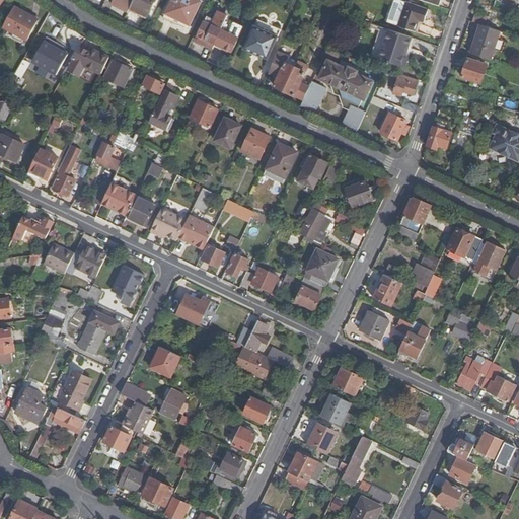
[(115,0),(114,4),(129,12),(132,8),(135,0),(115,0)]
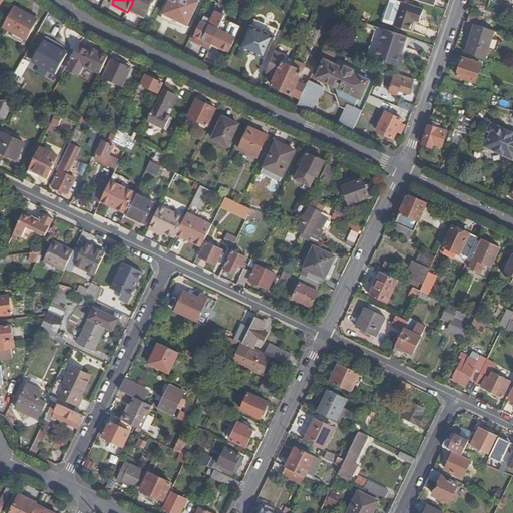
[(133,0),(130,8),(146,16),(153,0),(133,0)]
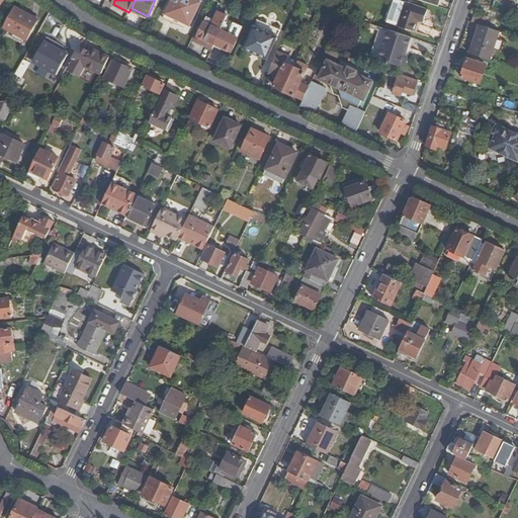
[(175,18),(190,25),(202,2),(198,0),(172,0),(164,18),(173,22),(175,18)]
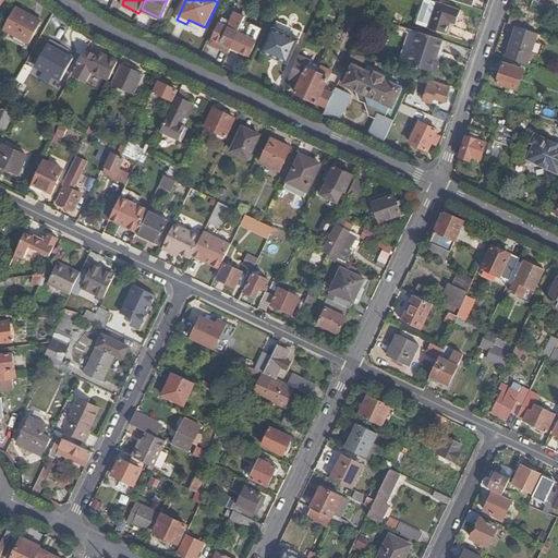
[(459,23),(463,10),(439,2),(431,27),(449,34),(453,22),(459,23)]
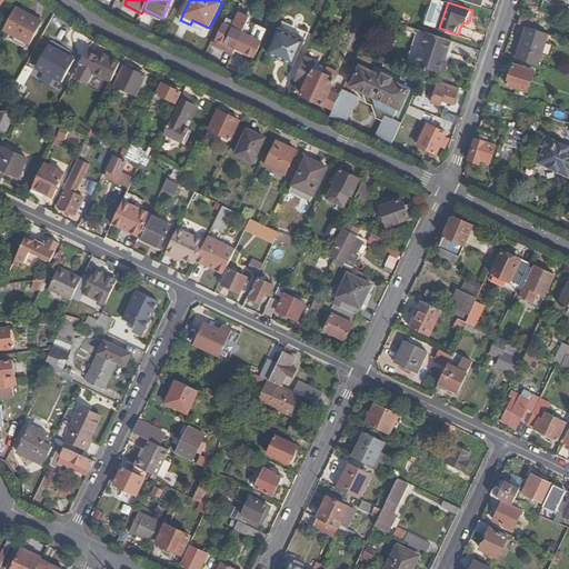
[(225,49),(235,53),(238,47),(243,33),(255,10),(251,8),(248,17),(241,13),(233,29),(226,25),(219,39),(227,43),(225,49)]
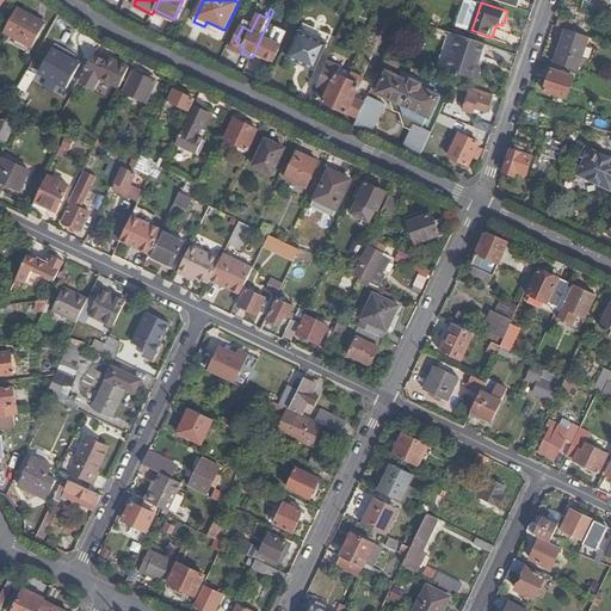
[(32,48),(45,24),(19,11),(6,34),(32,48)]
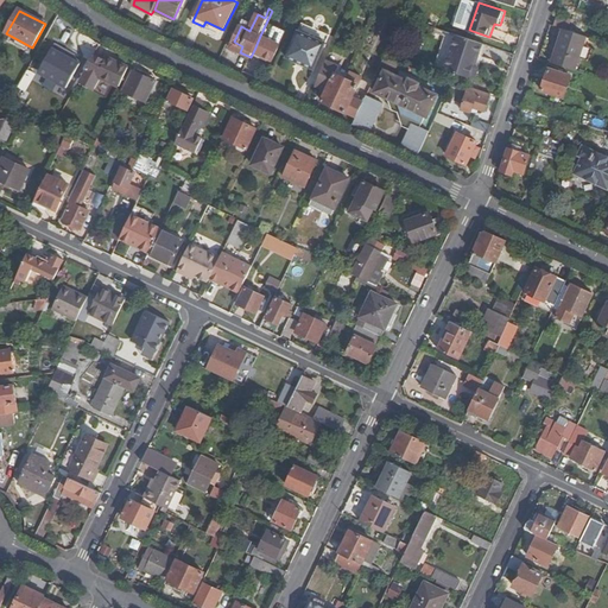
[(558,14),(555,25),(564,29),(569,30),(572,19),(558,14)]
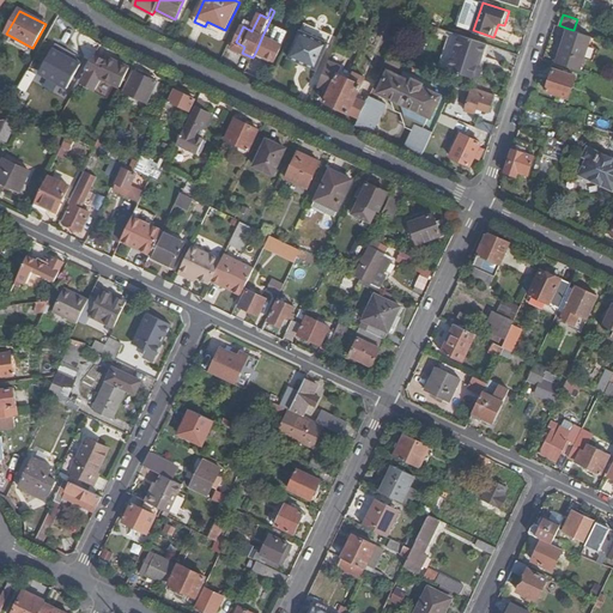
[(269,23),(262,36),(256,50),(275,60),(289,32),(269,23)]
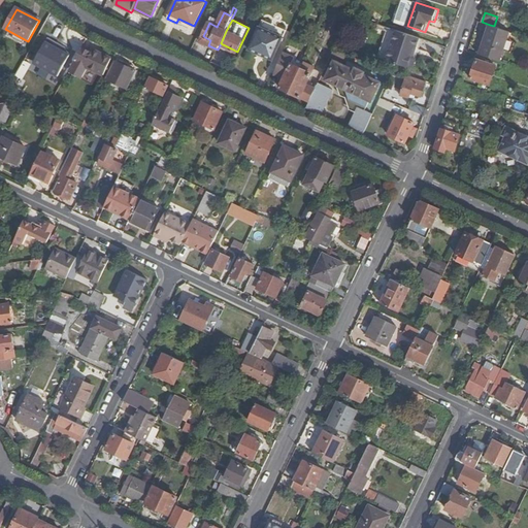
[(490,25),(480,54),(501,61),(510,32),(494,26),(490,25)]
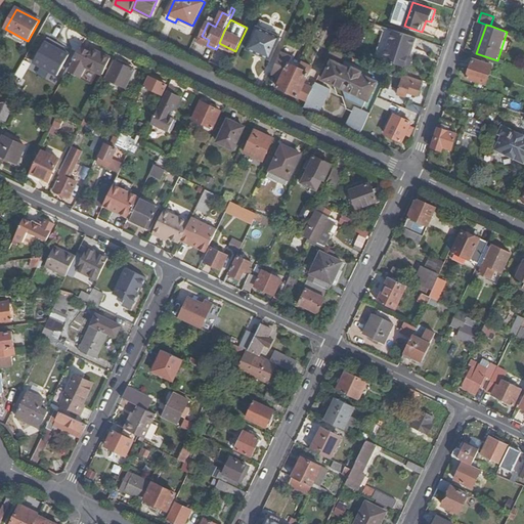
[(272,56),(282,36),(259,26),(249,46),(272,56)]
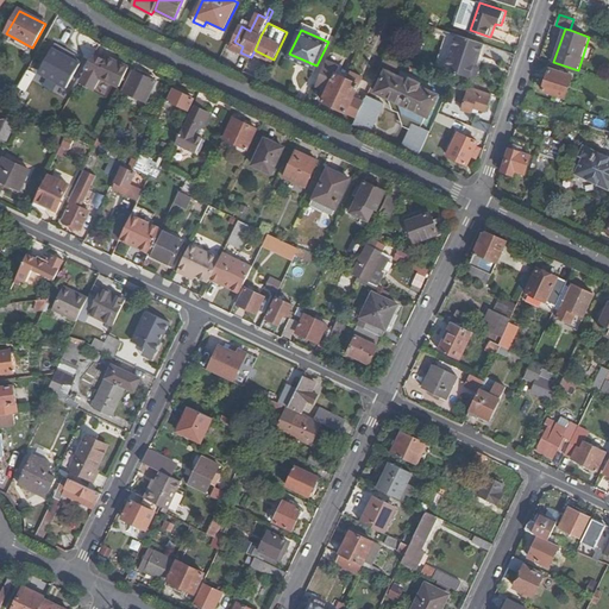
[(478,77),(489,45),(458,35),(446,69),(473,79),(478,77)]
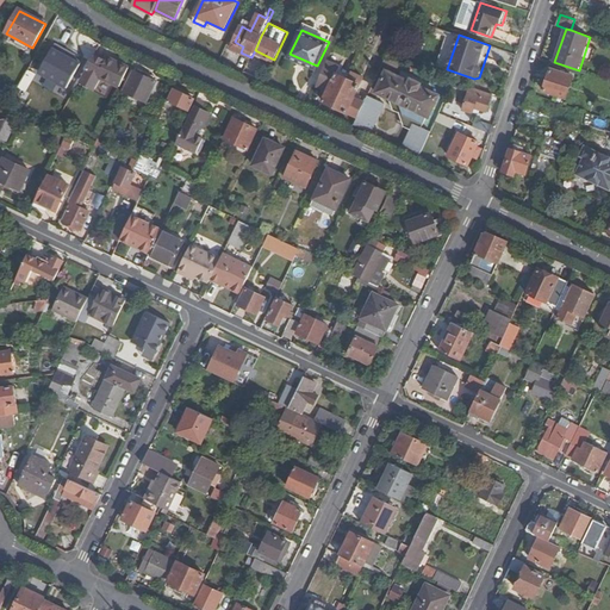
[(68,89),(80,67),(51,51),(39,74),(68,89)]
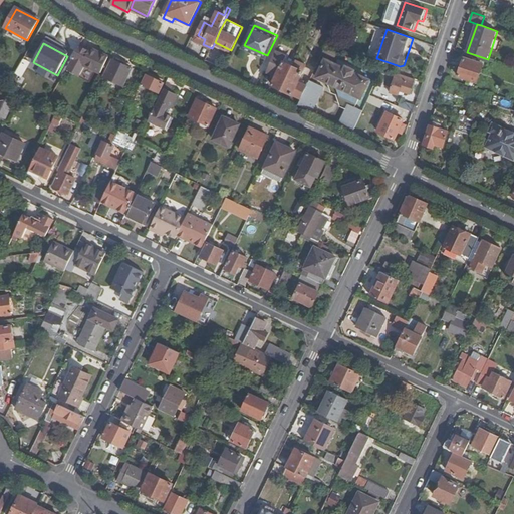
[(90,50),(80,45),(72,59),(101,72),(108,57),(91,48),(90,50)]
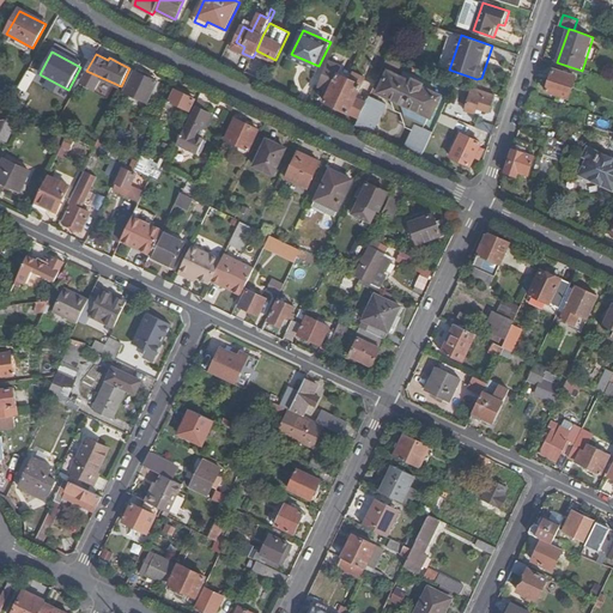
[(316,90),(321,71),(313,68),(308,87),(316,90)]
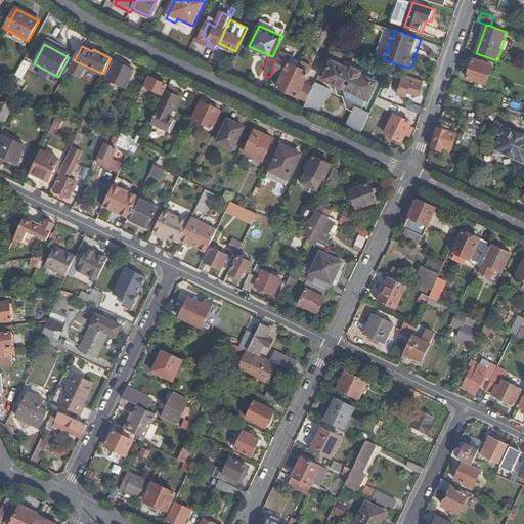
[(278,87),(289,92),(300,68),(279,58),(271,78),(280,83),(278,87)]
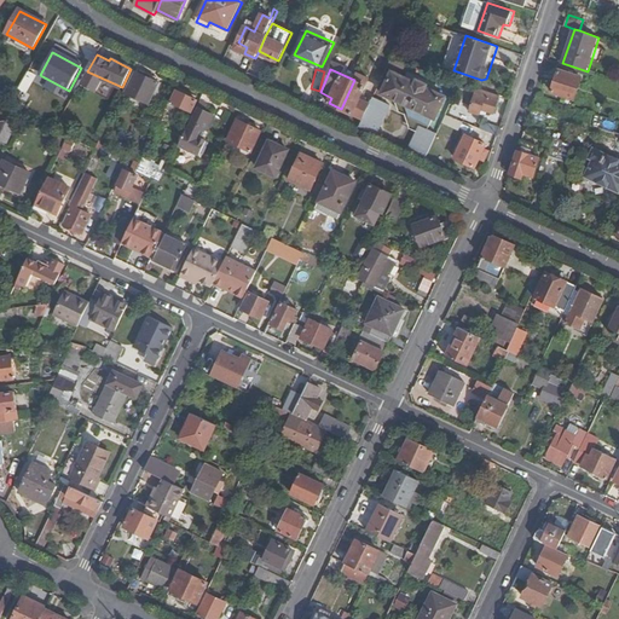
[(573,99),(582,77),(559,70),(553,92),(573,99)]
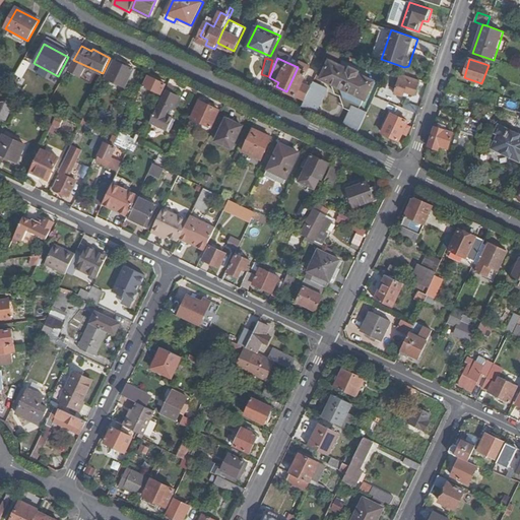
[(125,86),(134,69),(115,60),(107,76),(125,86)]
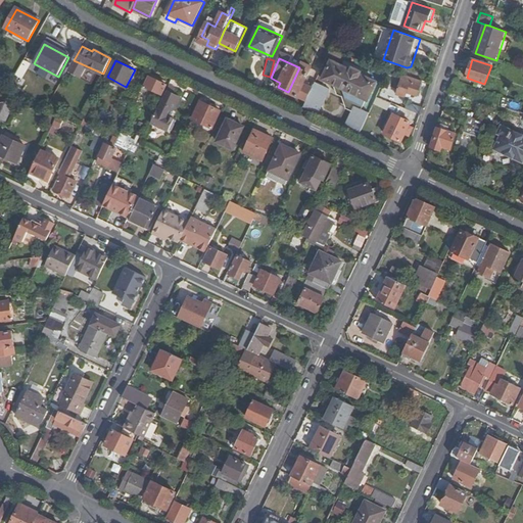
[(288,92),(307,100),(314,88),(304,84),(313,65),(301,60),(299,67),(288,92)]
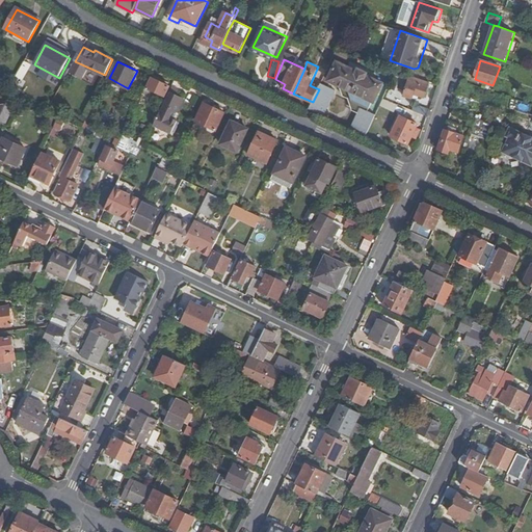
[(24,62),(15,78),(22,81),(30,65),(24,62)]
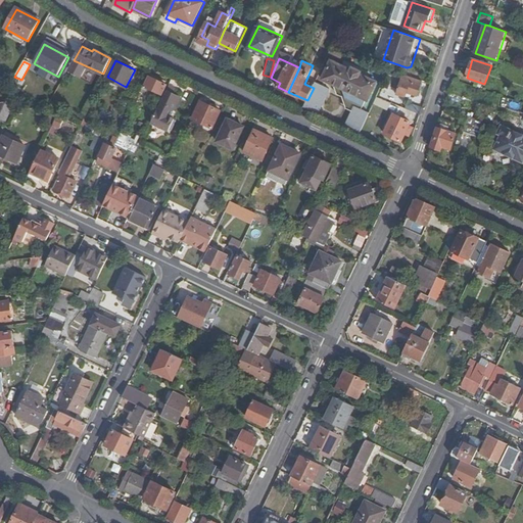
[(345,126),(361,133),(374,103),(369,101),(378,83),(362,75),(363,73),(353,68),(352,70),(332,61),(324,80),(334,85),(337,86),(342,97),(350,101),(346,108),(352,110),(345,126)]
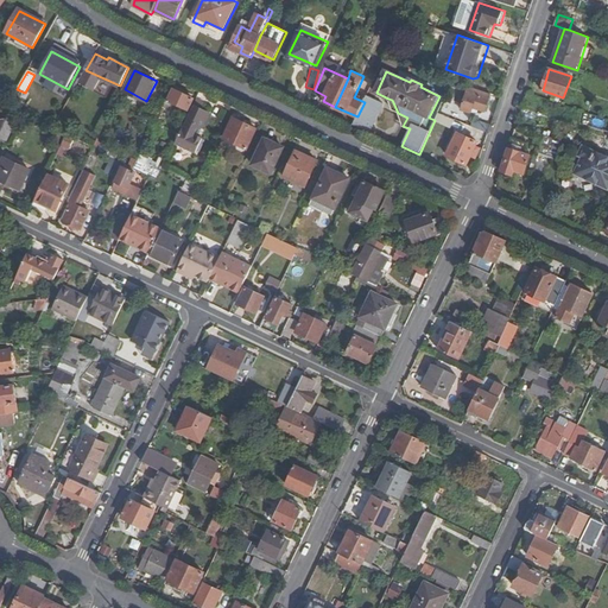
[(442,84),(445,78),(429,74),(428,78),(442,84)]
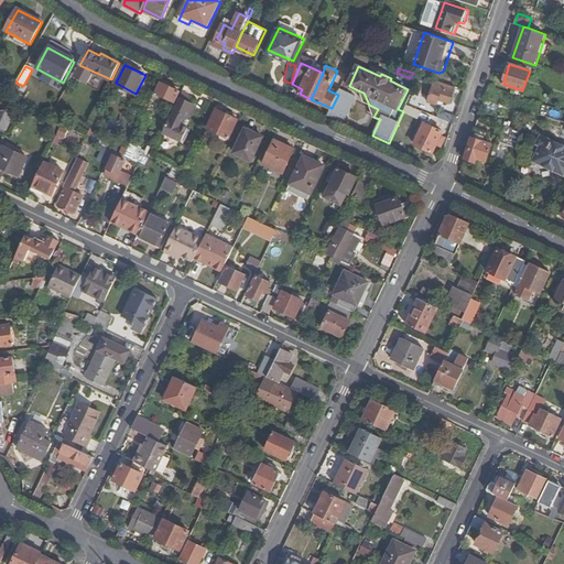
[(39,108),(52,83),(36,74),(23,99),(39,108)]
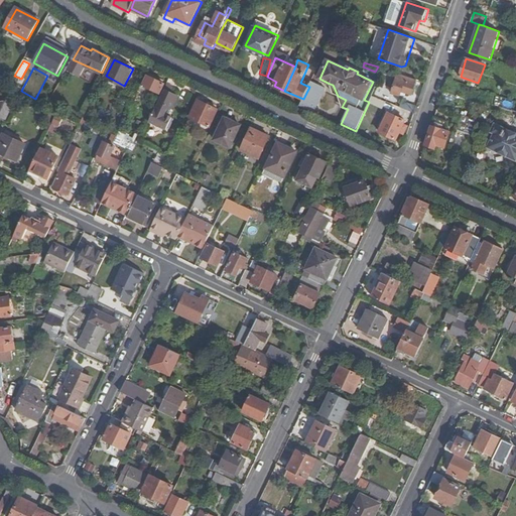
[(160,92),(165,83),(149,76),(144,84),(160,92)]
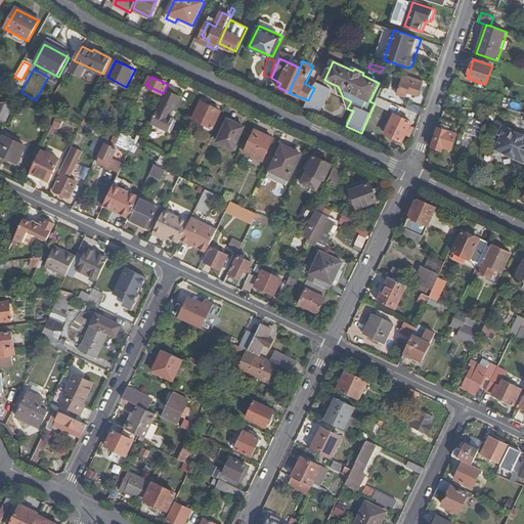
[(418,96),(422,86),(403,79),(398,94),(406,97),(408,92),(418,96)]
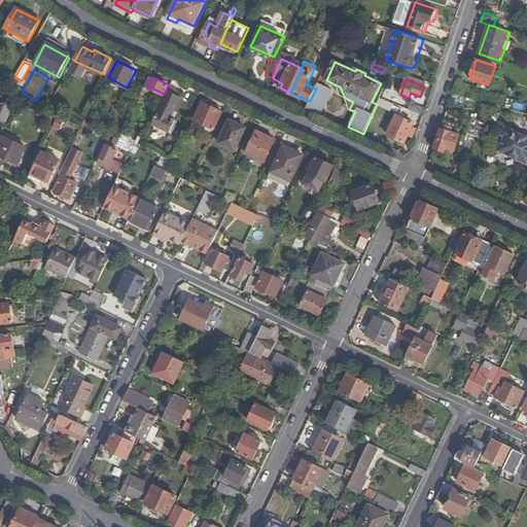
[(307,107),(321,114),(329,95),(327,94),(329,90),(318,84),(316,89),(310,101),(307,107)]
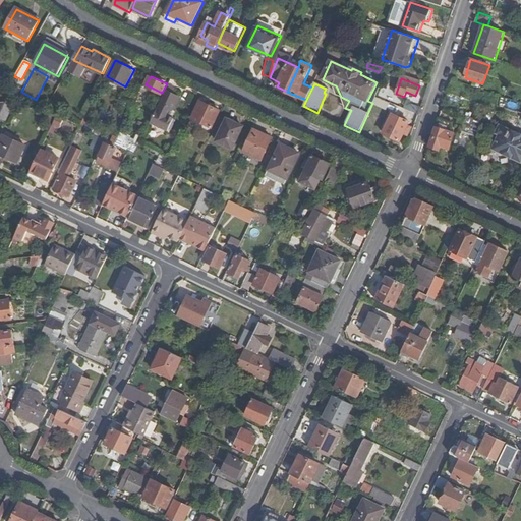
[(336,85),(333,84),(337,95),(341,97),(336,85)]
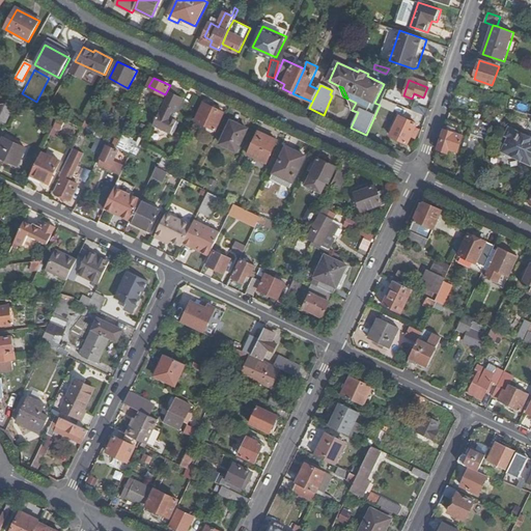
[(176,90),(171,87),(161,109),(163,110),(160,116),(175,123),(182,113),(176,111),(183,99),(174,94),(176,90)]
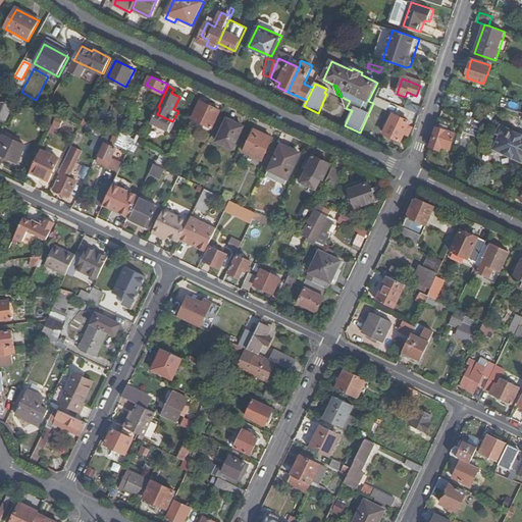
[(0,115),(0,120),(8,125),(21,98),(11,93),(7,101),(0,115)]
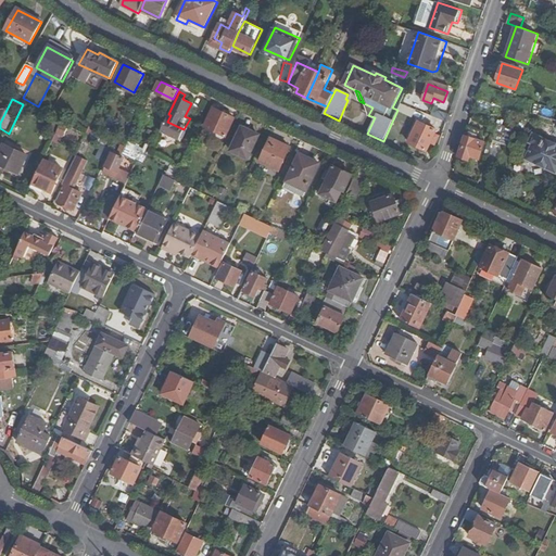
[(197,105),(191,103),(185,116),(190,118),(197,105)]
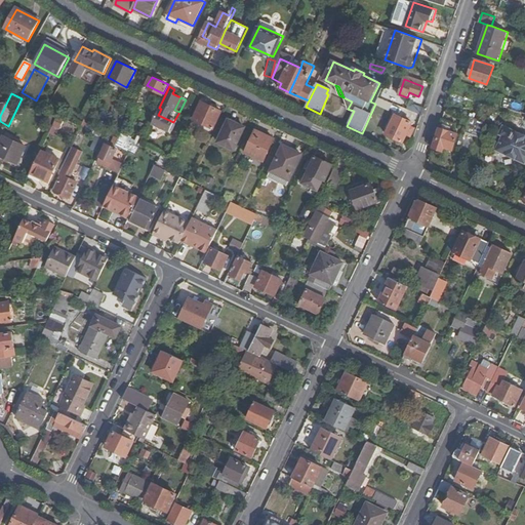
[(214,128),(223,111),(203,102),(195,119),(214,128)]
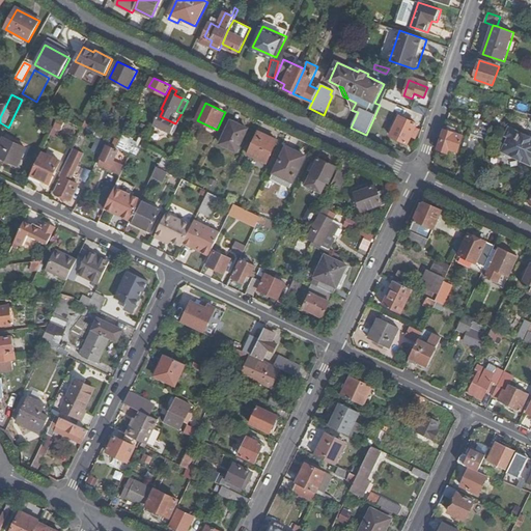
[(413,111),(427,117),(429,110),(416,104),(413,111)]
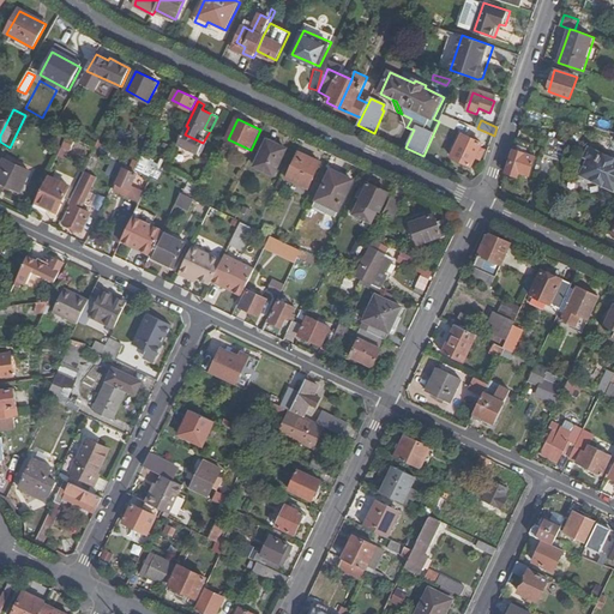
[(94,149),(96,142),(89,138),(70,128),(66,136),(67,137),(94,149)]
